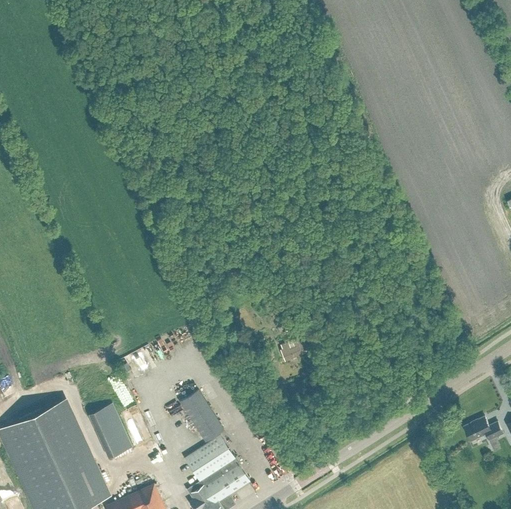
[(307,352),(303,343),(302,340),(297,343),(296,340),(289,343),(288,343),(281,346),(282,349),(280,350),(285,362),(307,352)]
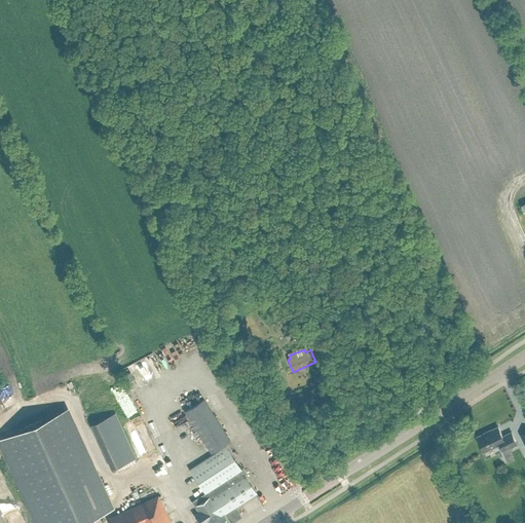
[(133,381),(124,384),(134,413),(142,410),(133,381)]
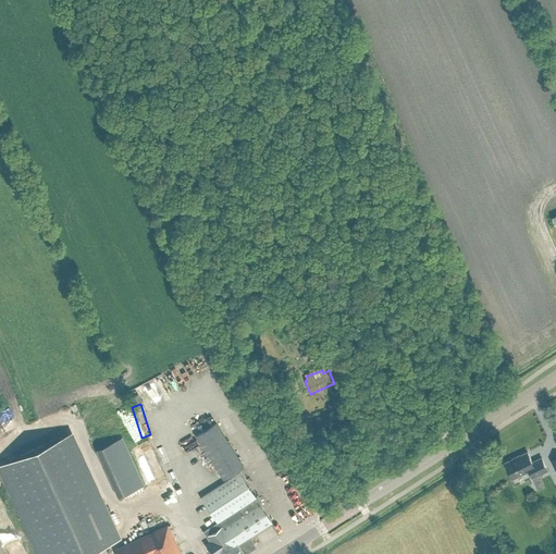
[(196,438),(224,481),(244,468),(217,425),(196,438)]
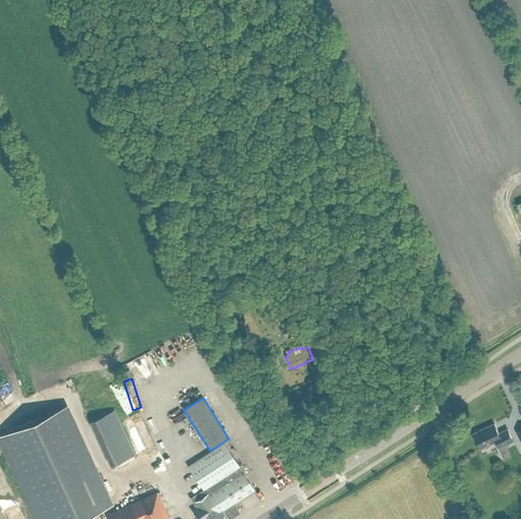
[(80,518),(113,504),(100,477),(67,407),(0,438),(0,449),(33,518),(80,518)]
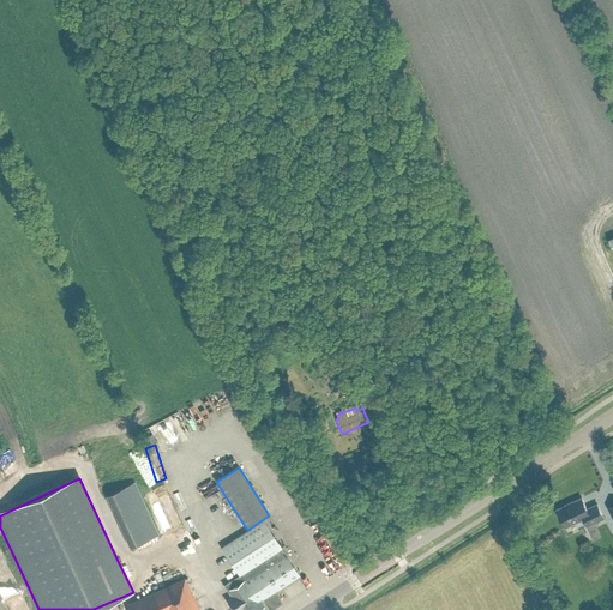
[(158,537),(134,484),(107,497),(131,549),(158,537)]
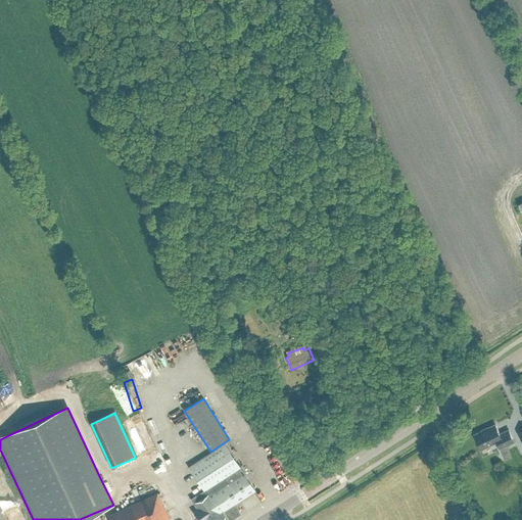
[(150,423),(144,426),(153,445),(160,441),(150,423)]
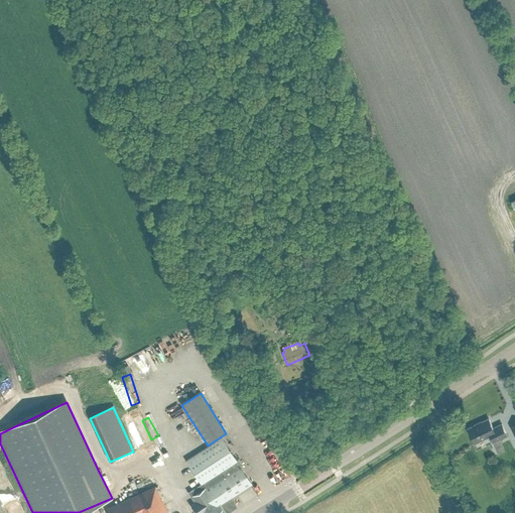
[(494,443),(508,437),(503,425),(494,429),(490,420),(469,430),(476,444),(491,437),(494,443)]
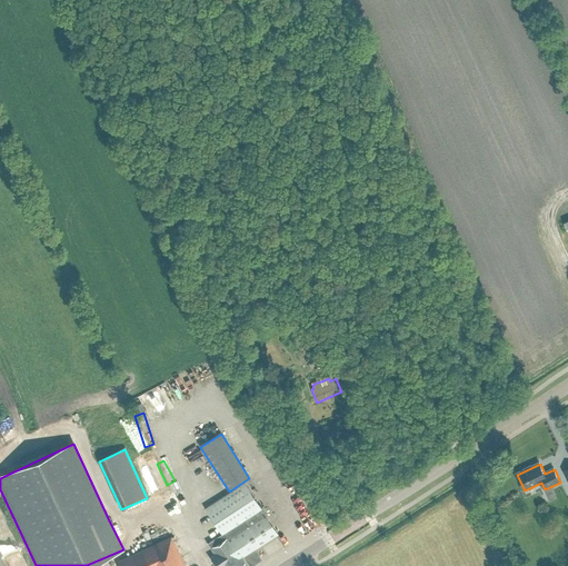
[(245,485),(206,509),(222,536),(225,534),(240,557),(242,556),(249,565),(253,565),(261,559),(255,550),(278,536),(245,485)]
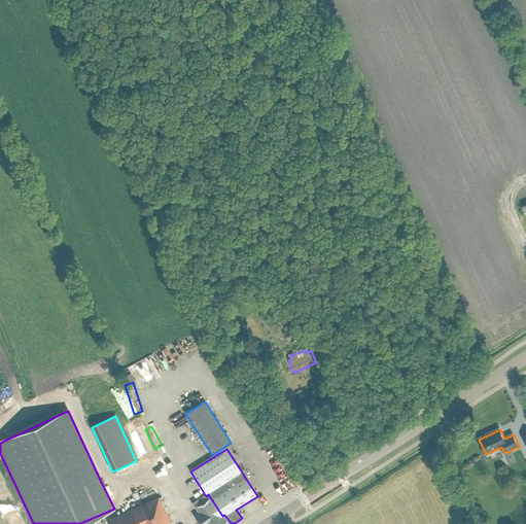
[(159,469),(169,464),(164,453),(153,458),(159,469)]
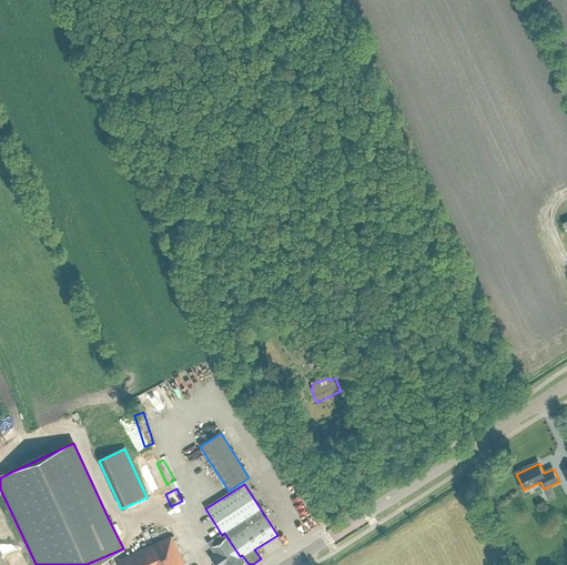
[(295,531),(302,525),(297,518),(290,524),(295,531)]
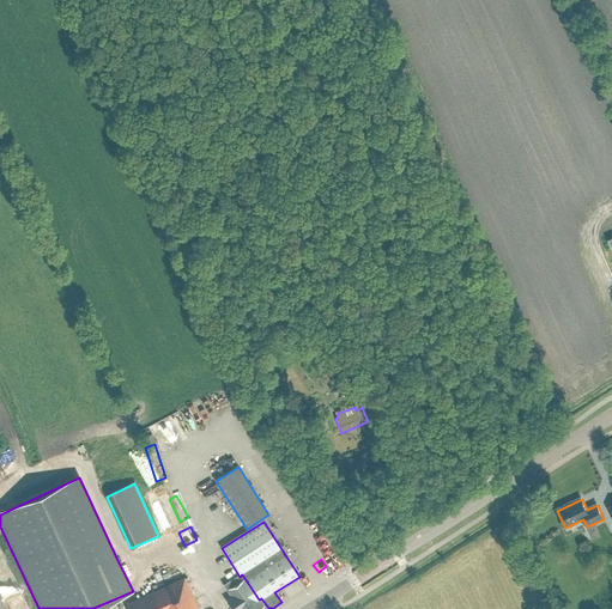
[(5,584),(17,577),(14,572),(1,579),(5,584)]
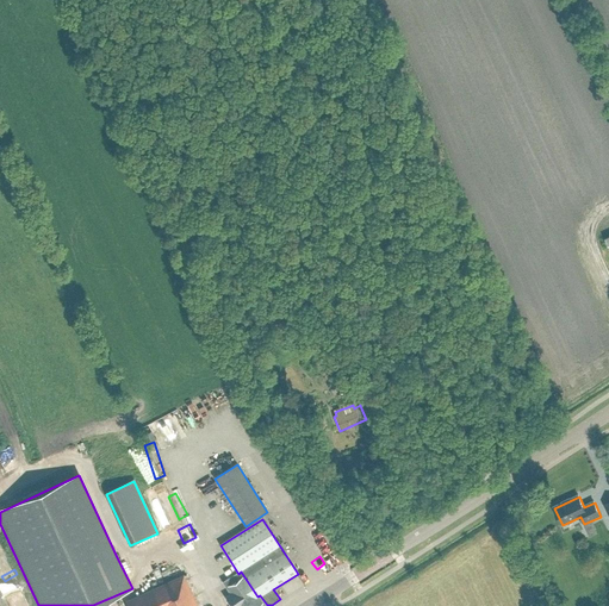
[(262,605),(258,597),(241,572),(238,574),(223,583),(231,595),(225,598),(230,605),(262,605)]
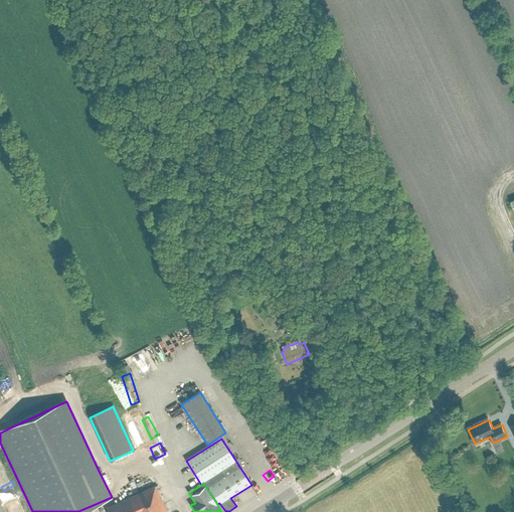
[(27,511),(16,487),(6,492),(15,511),(27,511)]
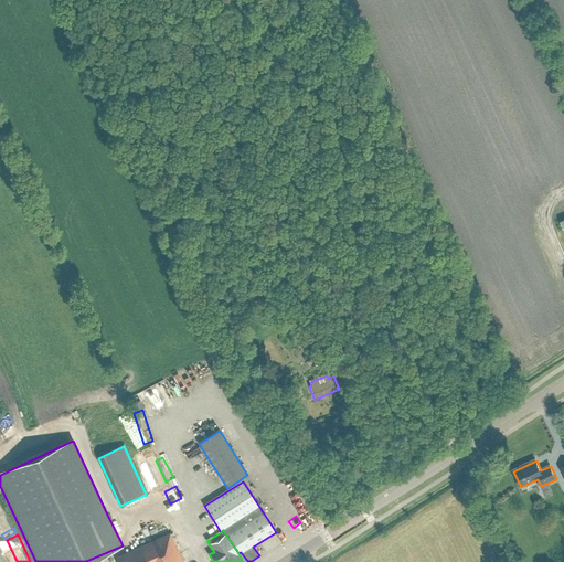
[(182,561),(170,534),(117,560),(118,561),(182,561)]
